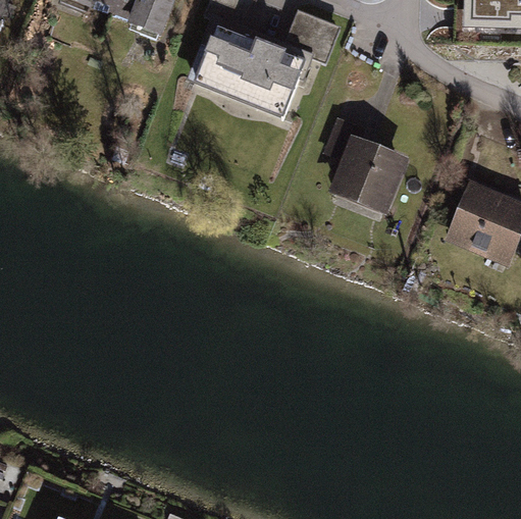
[(160,34),(173,0),(73,0),(92,7),(93,5),(127,18),(126,20),(160,34)]
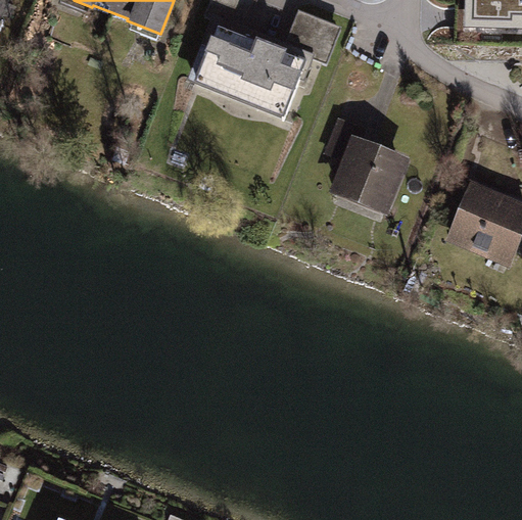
[(208,0),(202,14),(210,17),(212,12),(246,26),(256,0),(208,0)]
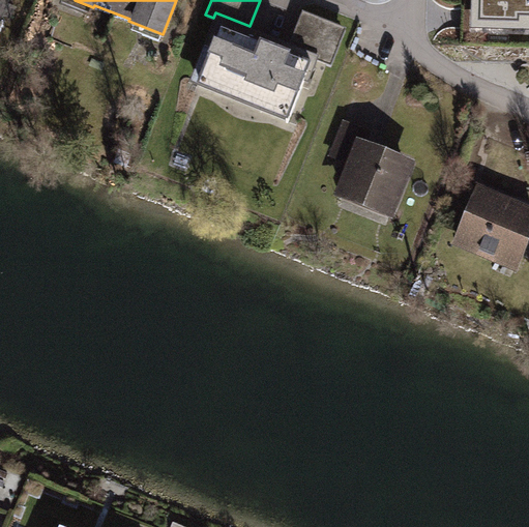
[(471,0),(470,27),(528,28),(528,0),(471,0)]
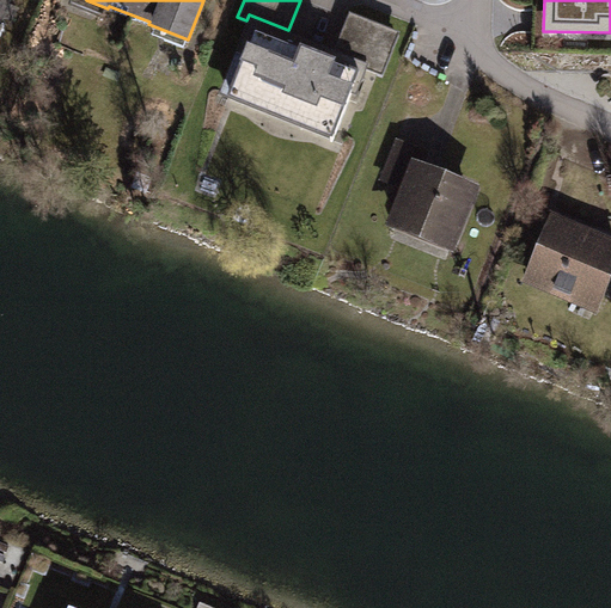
[(399,30),(348,10),(333,48),(368,61),(366,68),(382,74),(399,30)]
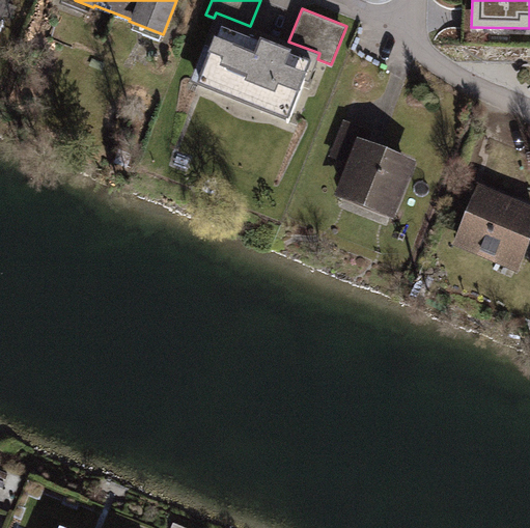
[(190,79),(195,81),(219,22),(311,58),(303,79),(309,81),(317,59),(319,53),(288,42),(250,26),(216,12),(214,18),(190,79)]
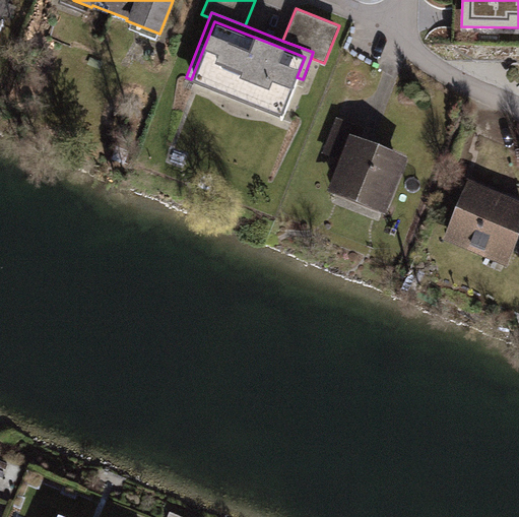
[(305,57),(214,21),(191,79),(281,115),(297,77),(305,57)]
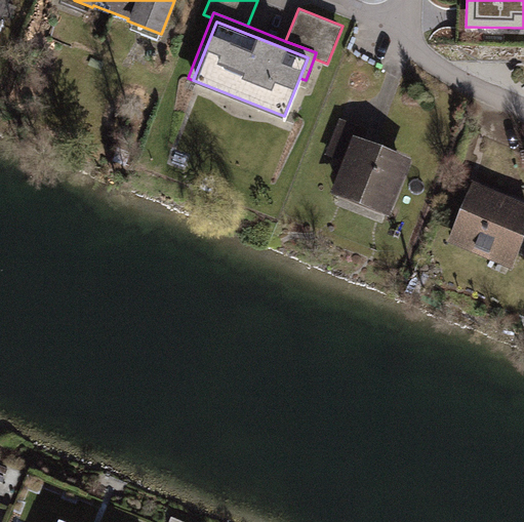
[(329,192),(388,215),(411,157),(364,137),(367,128),(338,117),(324,153),(341,160),(329,192)]
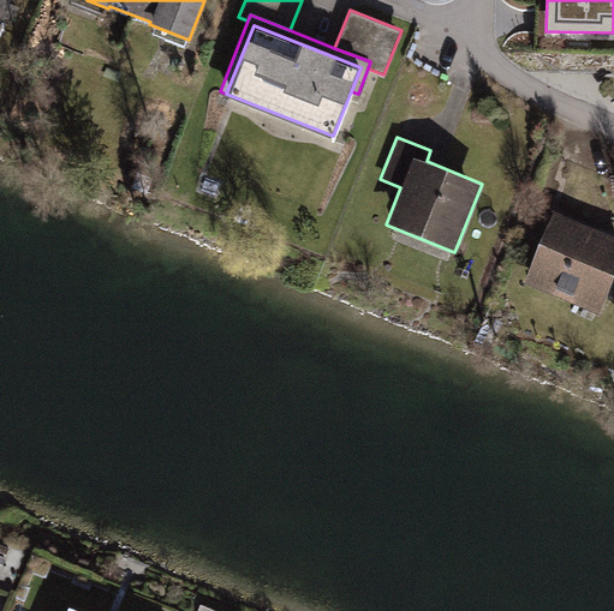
[(613,277),(613,235),(553,210),(523,280),(598,312),(613,277)]
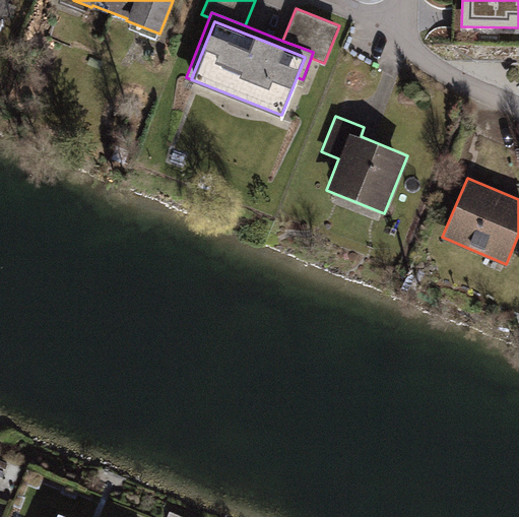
All buildings are outlined.
